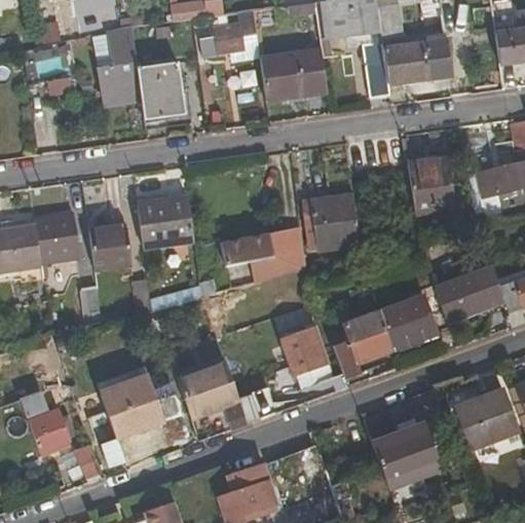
[(203,0),(203,2),(171,6),(173,21),(190,17),(222,13),(220,0),(203,0)]
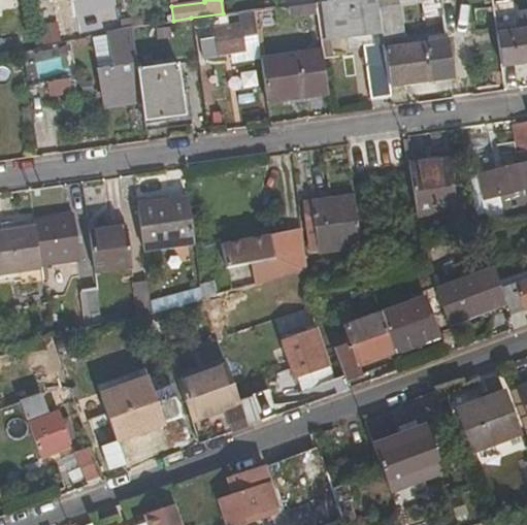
[(289,1),(290,15),(318,14),(318,0),(289,1)]
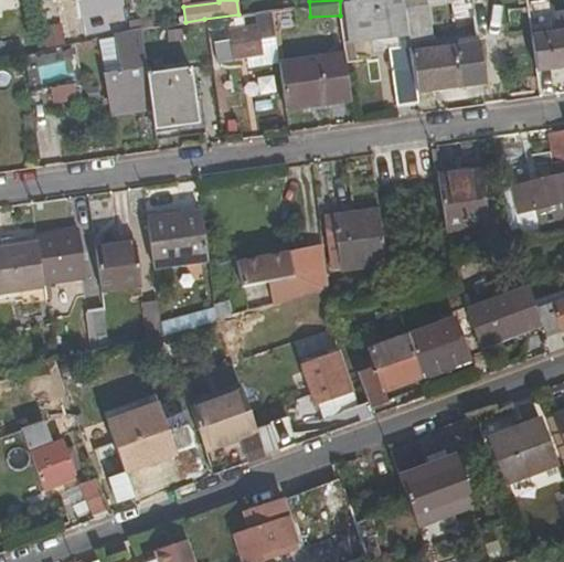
[(344,1),(350,42),(386,38),(396,104),(418,102),(417,92),(412,51),(410,34),(404,0),(350,0),(344,1)]
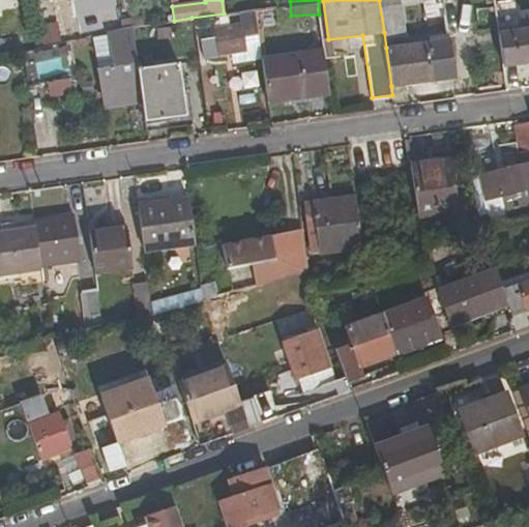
[(379,0),(384,32),(401,29),(397,0),(379,0)]
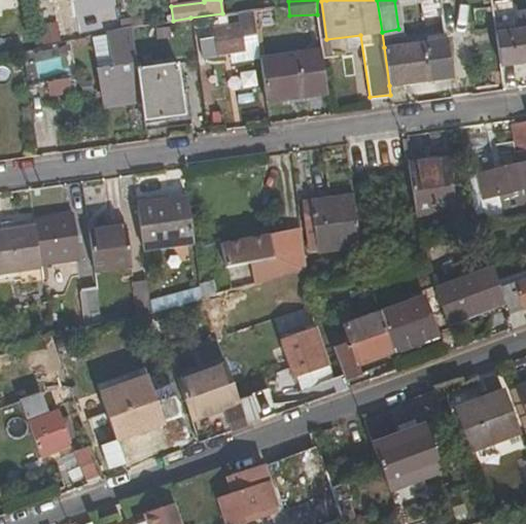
[(511,27),(511,30),(495,32),(500,65),(525,61),(525,5),(517,7),(520,25),(511,27)]
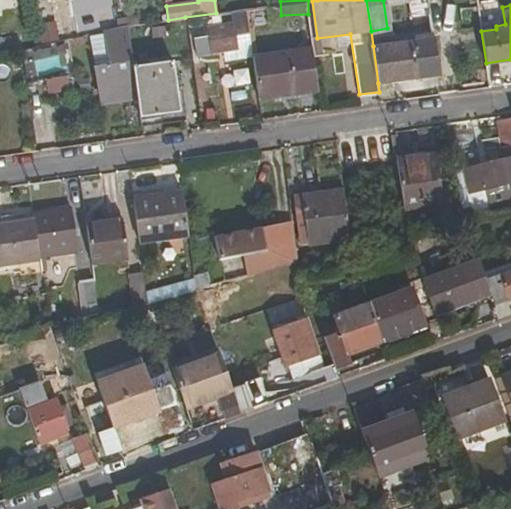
[(195,37),(197,54),(236,49),(234,35),(245,33),(242,15),(232,17),(232,21),(207,25),(209,35),(195,37)]
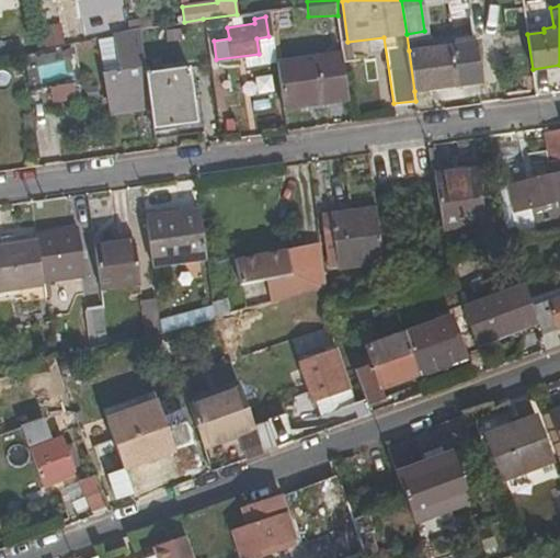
[(60,19),(40,25),(46,46),(66,40),(60,19)]
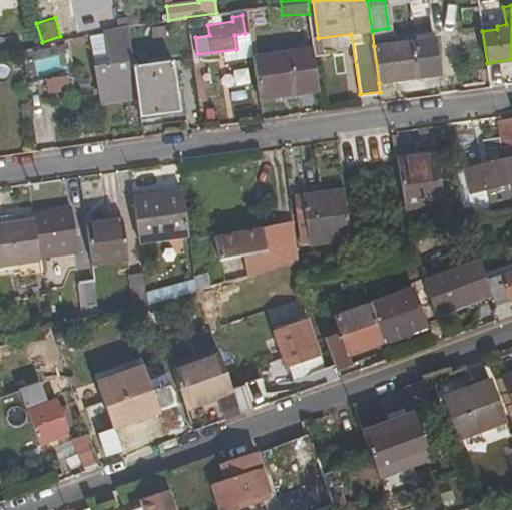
[(105,30),(111,64),(94,66),(97,85),(115,83),(117,92),(118,100),(136,98),(132,66),(126,25),(120,26),(105,30)]
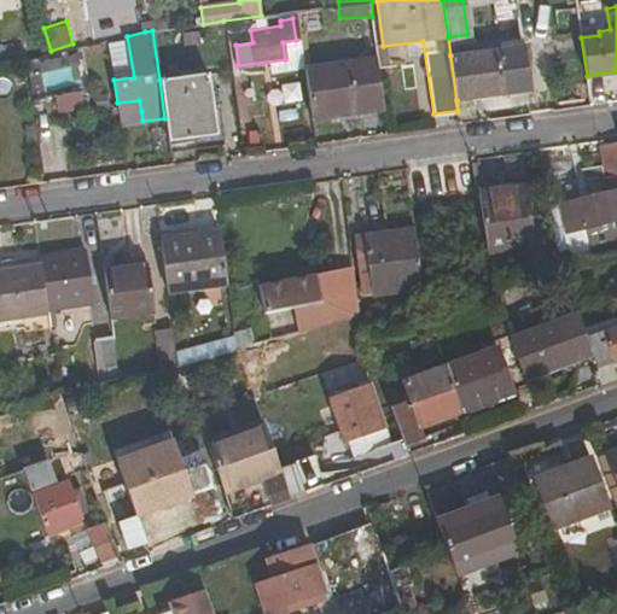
[(457,100),(527,91),(521,46),(450,56),(457,100)]
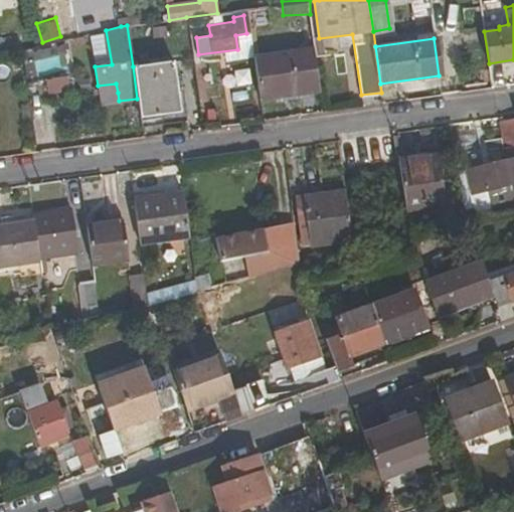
[(320,93),(313,46),(253,54),(261,100),(320,93)]
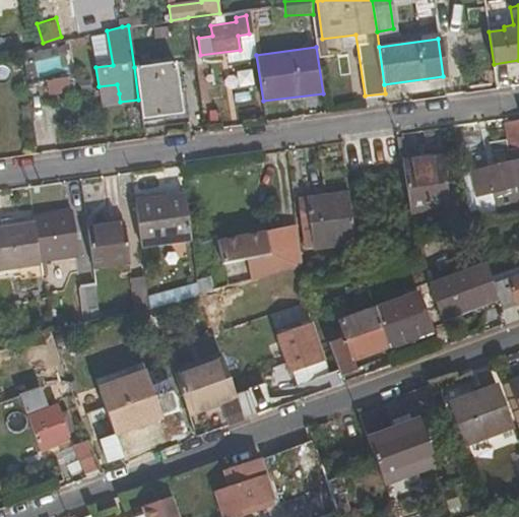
[(141,118),(182,112),(175,61),(134,67),(138,100),(141,118)]
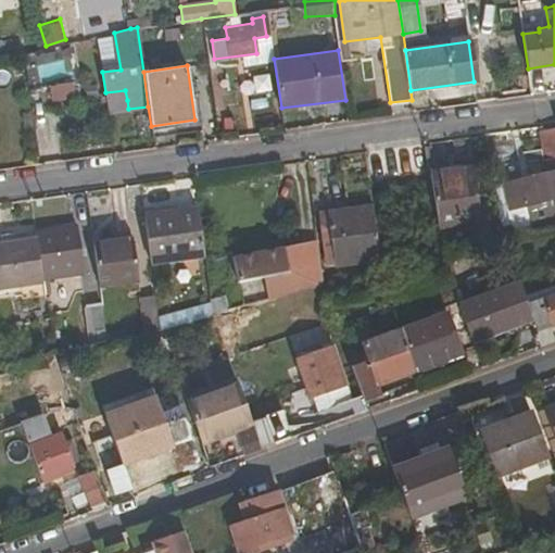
[(74,77),(49,83),(52,101),(77,96),(74,77)]
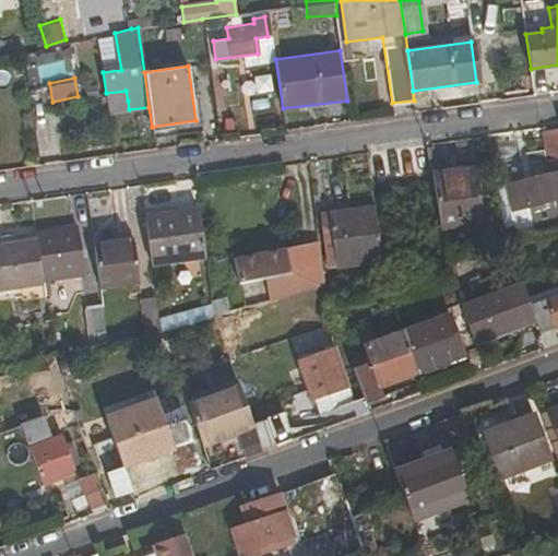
[(126,91),(106,93),(108,103),(128,101),(126,91)]
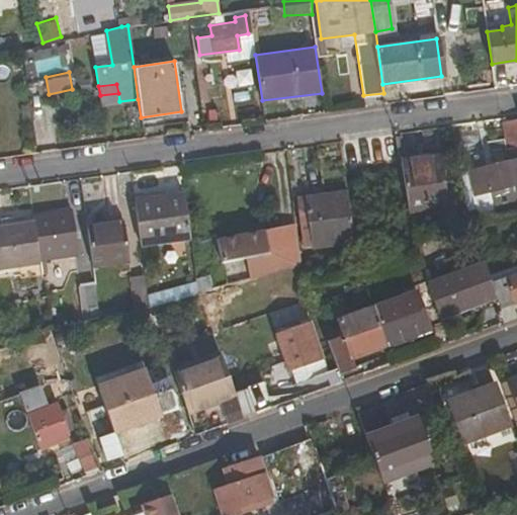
[(516,118),(504,120),(509,148),(516,146),(516,118)]
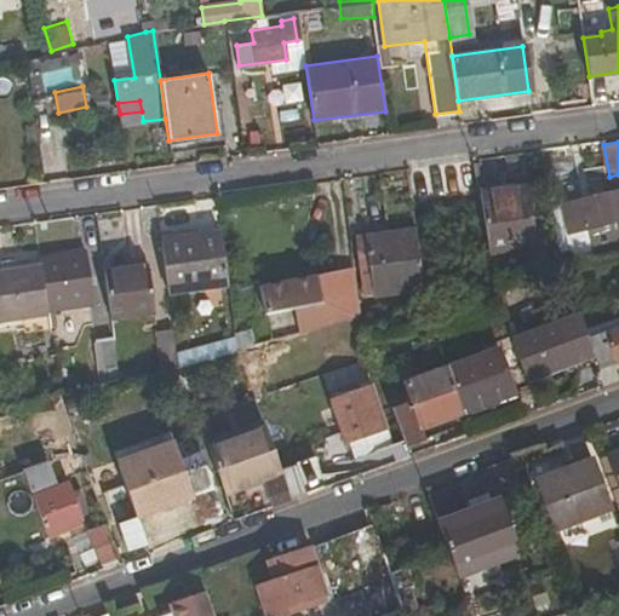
[(480,190),(489,255),(536,249),(526,183),(480,190)]
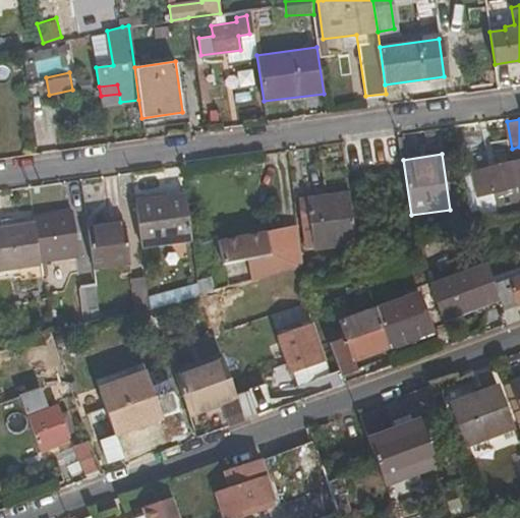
[(487,168),(472,171),(476,189),(492,186),(493,191),(515,186),(514,182),(519,180),(519,160),(510,162),(511,166),(487,171),(487,168)]
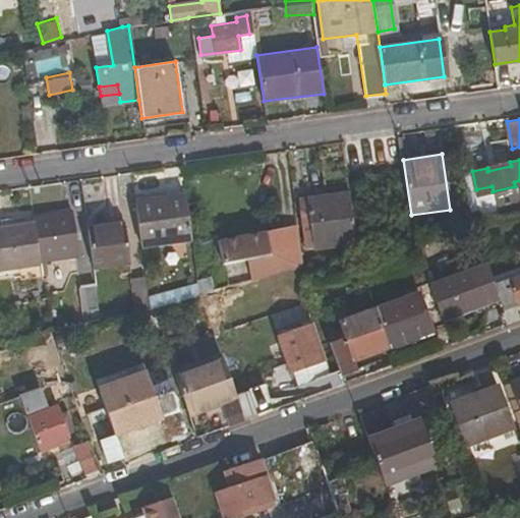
[(191,240),(184,191),(134,199),(141,247),(191,240)]
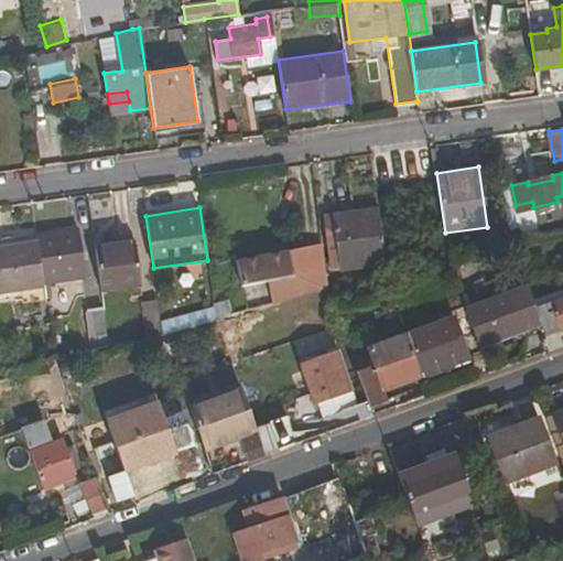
[(386,260),(378,207),(325,216),(332,268),(386,260)]
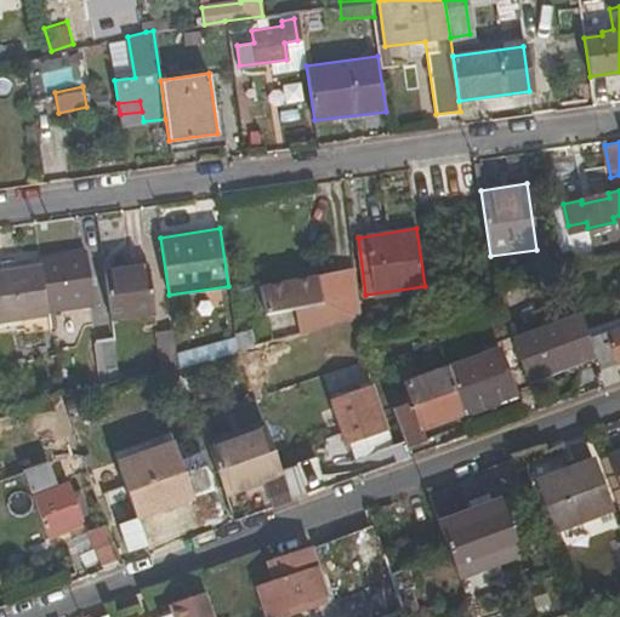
[(92,304),(85,250),(39,257),(40,262),(47,312),(92,304)]
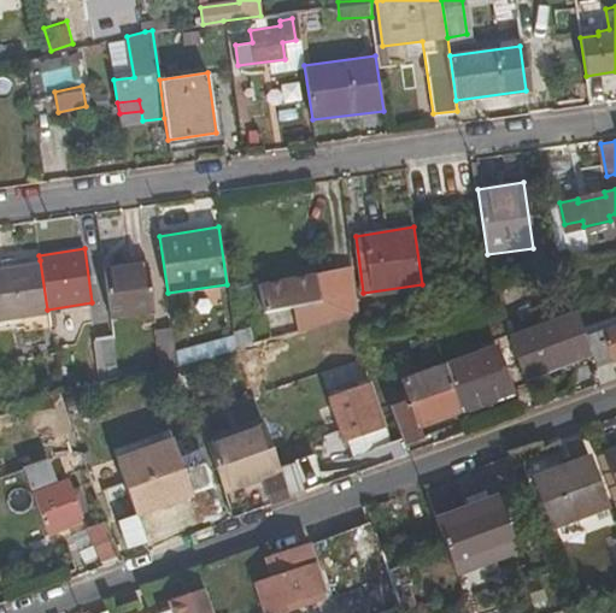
[(47,310),(40,260),(0,266),(0,320),(47,313),(47,310)]
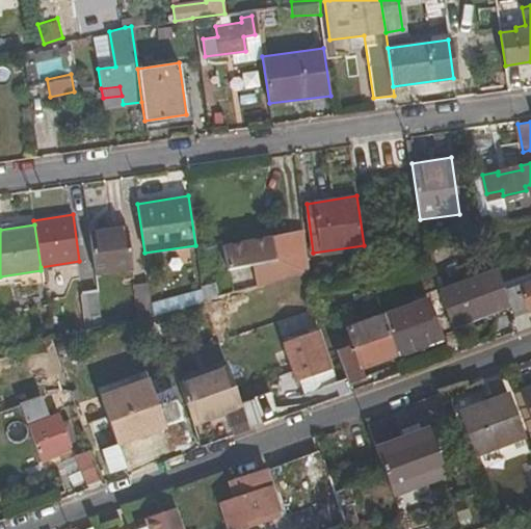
[(89,232),(96,273),(133,268),(127,226),(89,232)]
